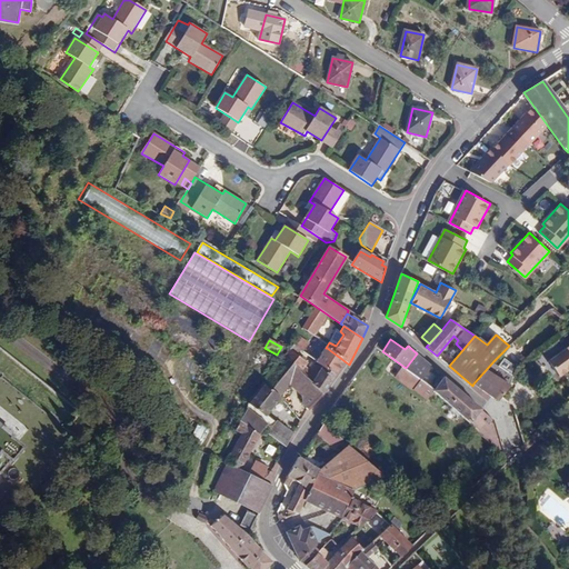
[(567,351),(550,363),(560,377),(568,370),(568,345),(566,348),(567,351)]
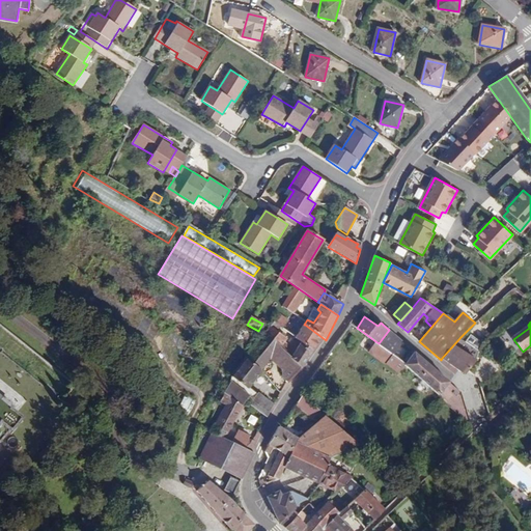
[(305,325),(296,339),(313,351),(322,337),(305,325)]
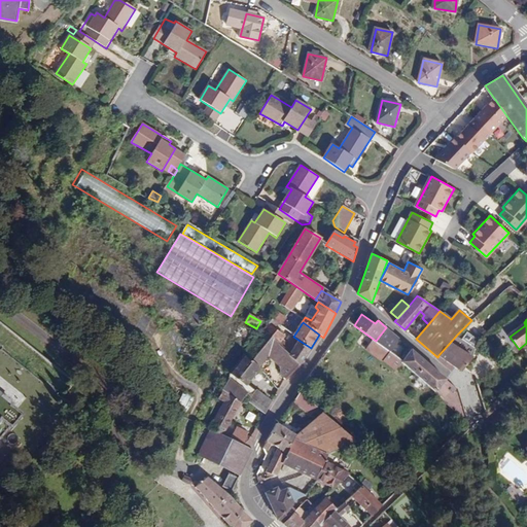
[(293,337),(287,345),(282,341),(286,335),(280,330),(278,332),(269,324),(262,330),(278,345),(289,354),(301,364),(311,348),(293,337)]
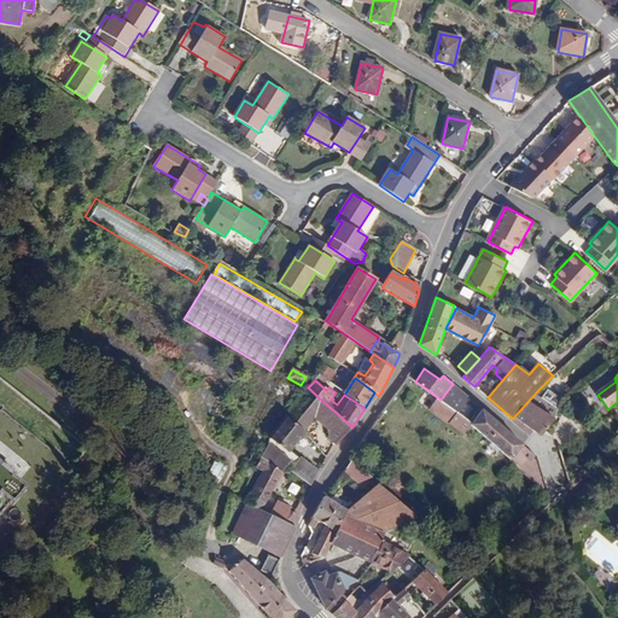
[(453,384),(441,400),(462,417),(471,423),(482,408),(453,384)]
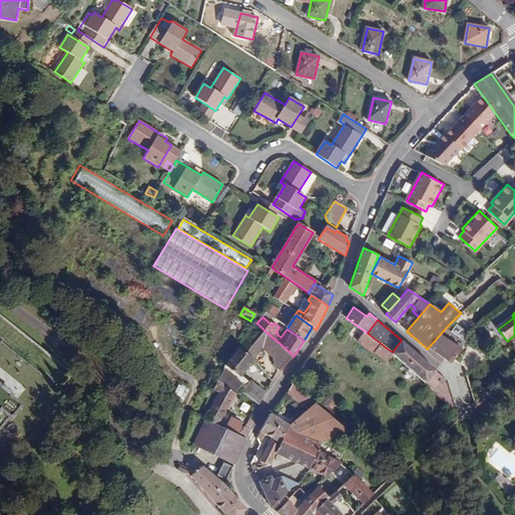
[(272,337),(256,323),(238,347),(253,360),(272,337)]
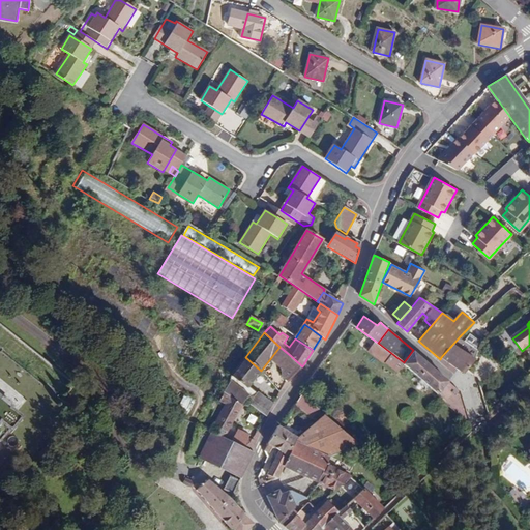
[(477,347),(481,340),(471,333),(466,340),(477,347)]
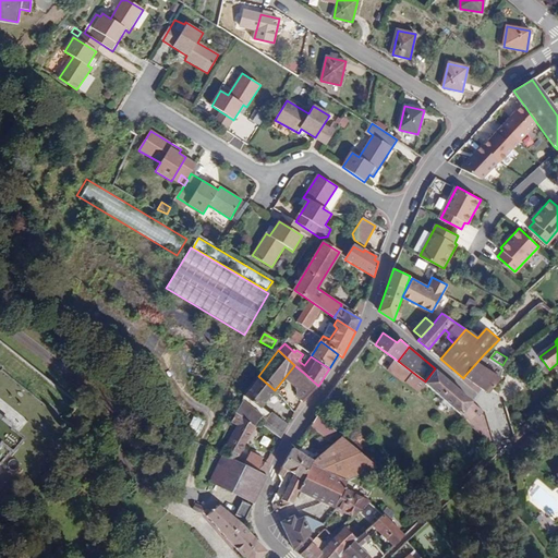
[(484,354),(464,376),(488,392),(500,378),(502,367),(484,354)]
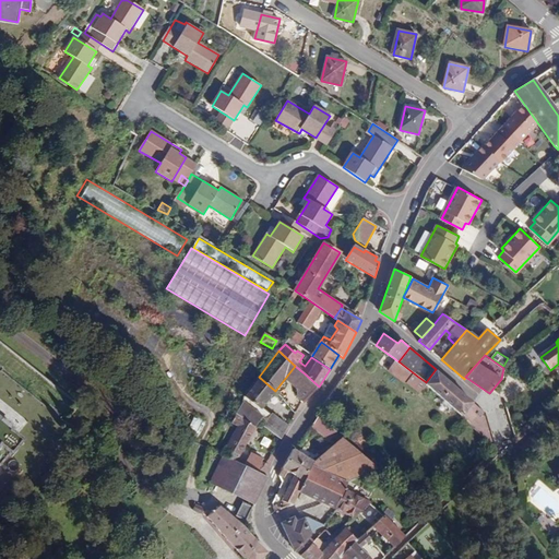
[(395,359),(389,369),(406,382),(407,380),(413,383),(418,377),(399,361),(395,359)]
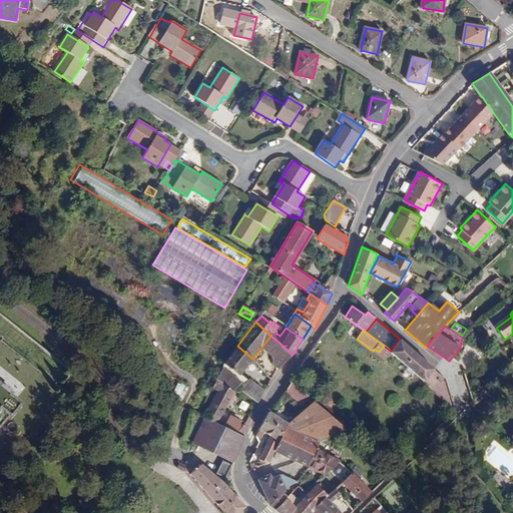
[(446,379),(400,339),(391,351),(394,353),(392,355),(455,410),(446,379)]
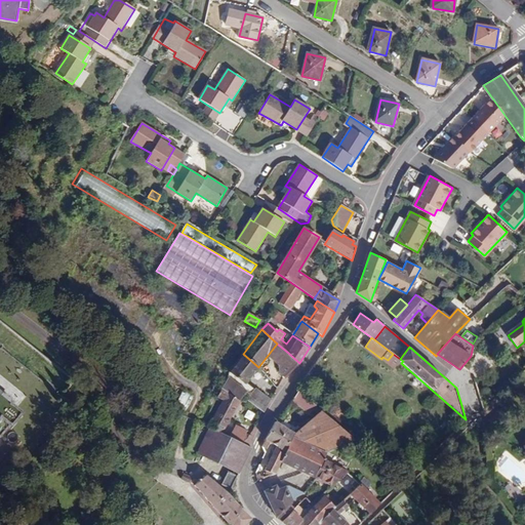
[(288,377),(299,363),(288,353),(279,366),(279,373),(285,378),(288,377)]
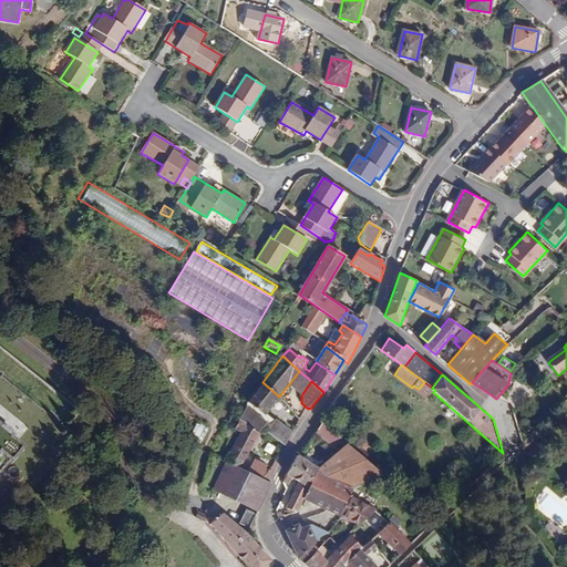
[(279,397),(263,382),(247,401),(265,415),(279,397)]
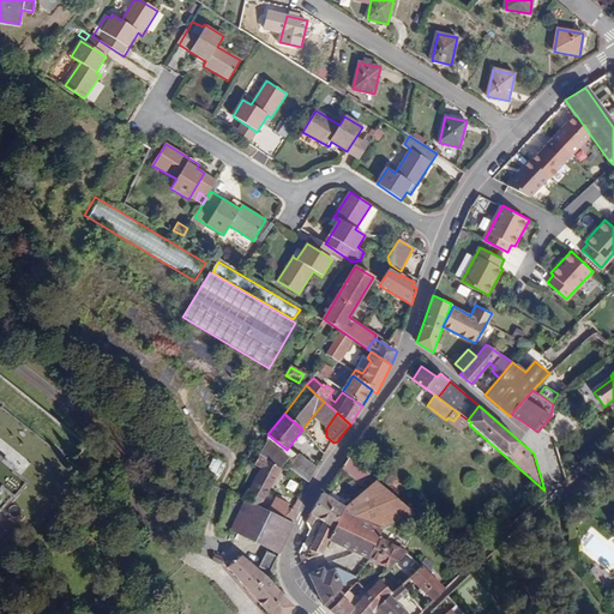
[(259,456),(281,469),(288,459),(266,443),(259,456)]
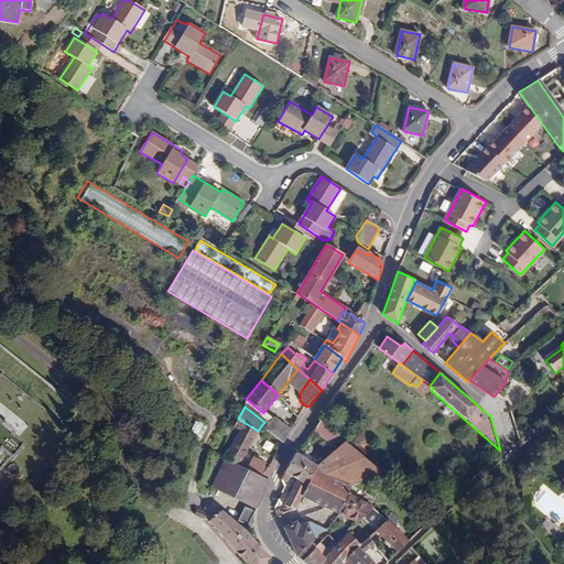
[(273,418),(264,430),(283,443),(292,431),(273,418)]
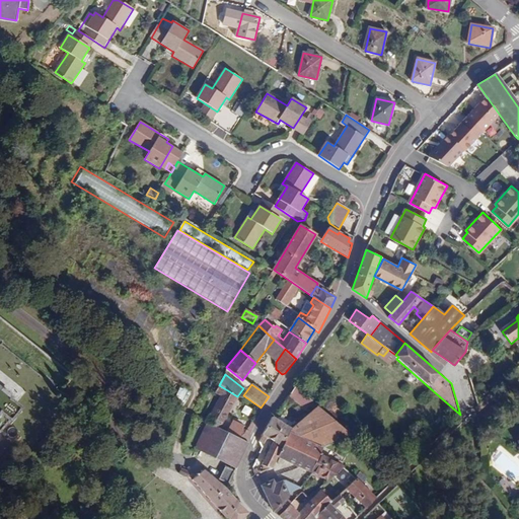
[(310,397),(295,384),(288,393),(303,406),(310,397)]
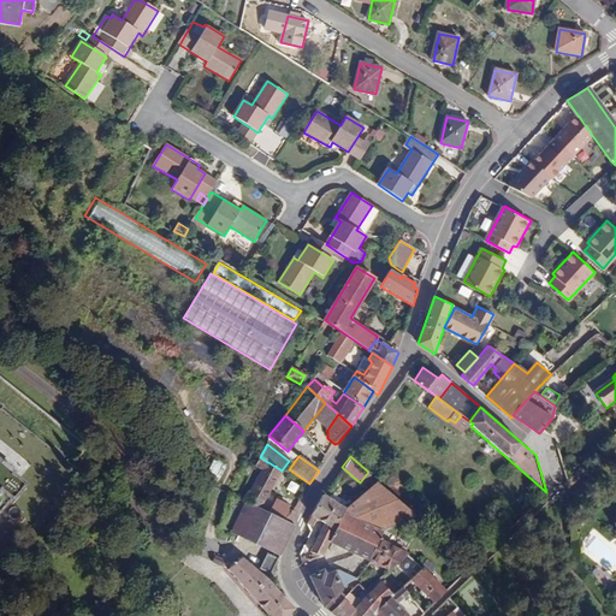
[(260,509),(282,471),(260,457),(252,473),(258,477),(244,502),(246,503),(260,509)]
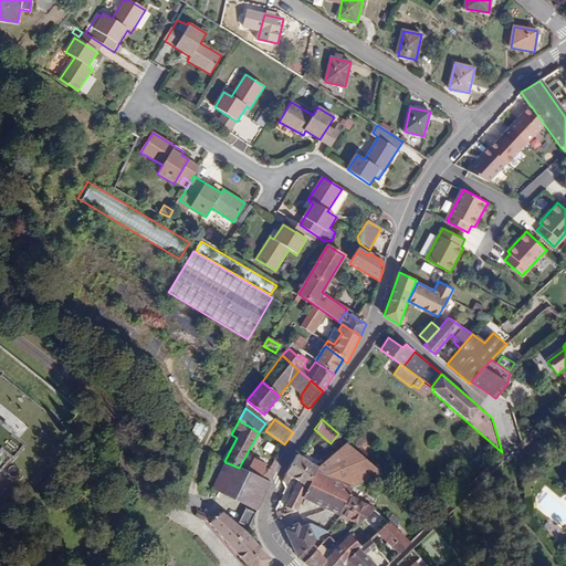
[(209,428),(197,421),(189,438),(200,443),(209,428)]
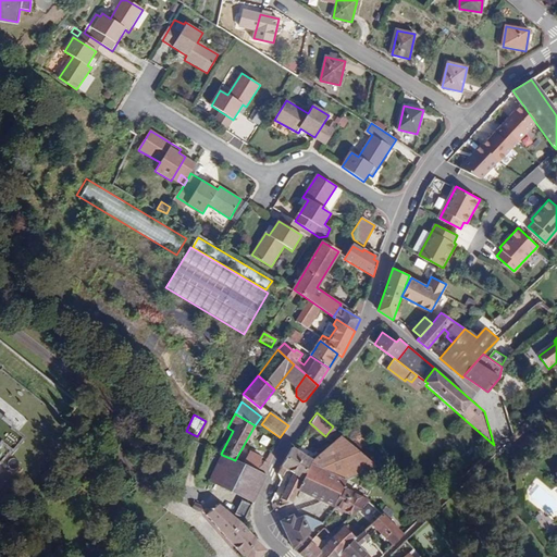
[(0,462),(10,452),(11,453),(23,438),(11,429),(12,428),(0,417),(0,462)]
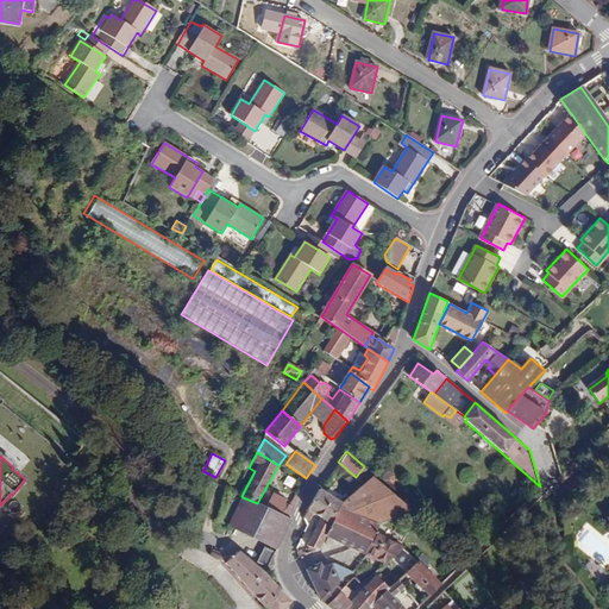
[(374,475),(340,502),(325,535),(364,554),(375,533),(378,523),(412,509),(374,475)]
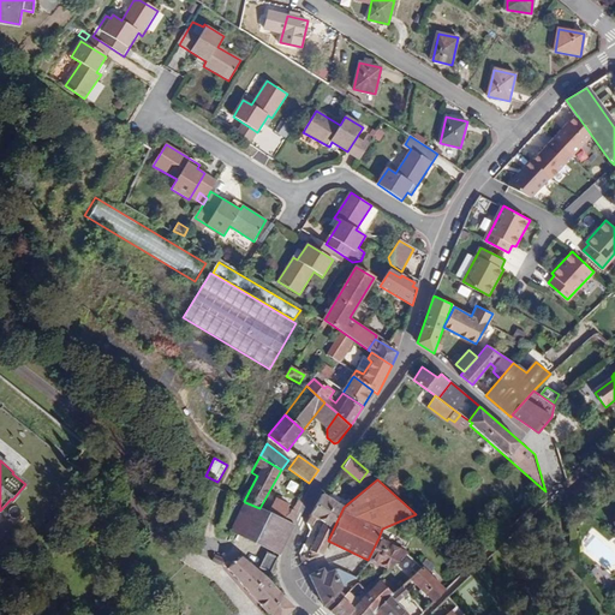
[(328,541),(344,507),(323,494),(311,514),(323,523),(310,549),(321,554),(328,541)]
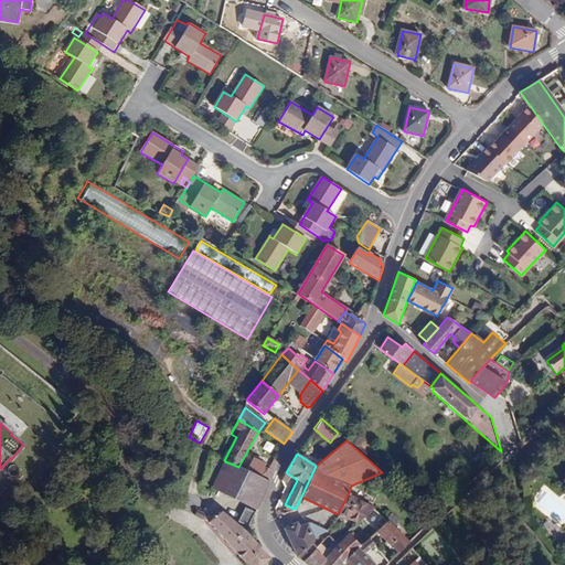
[(225,461),(212,489),(256,511),(270,483),(255,476),(238,467),(225,461)]
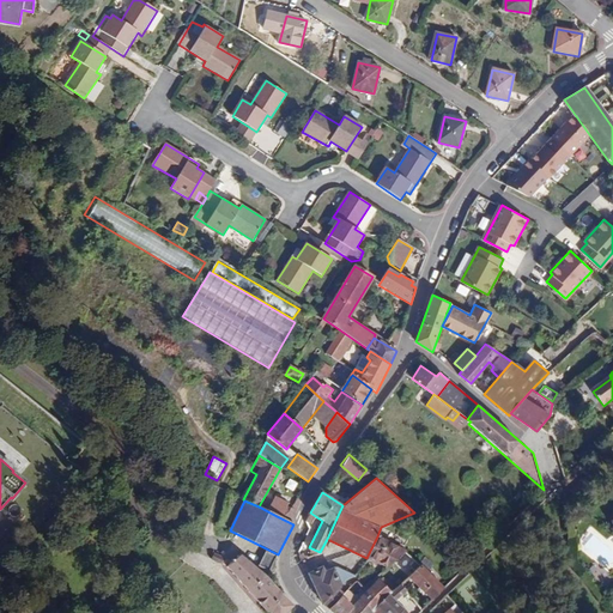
[(277,516),(293,525),(298,515),(281,507),(277,516)]
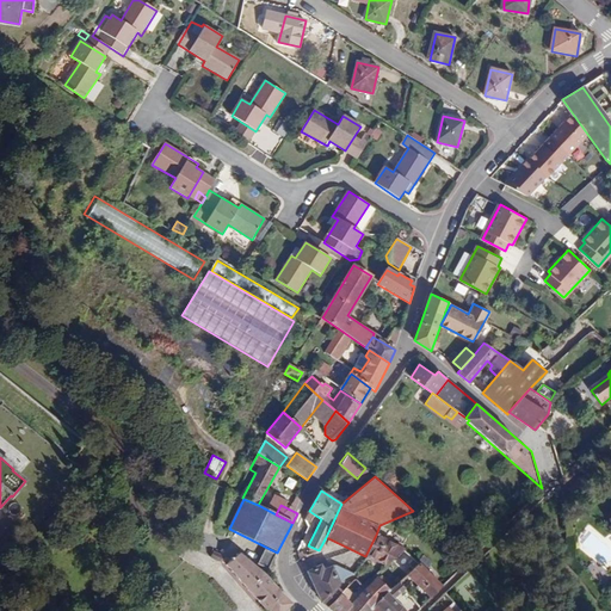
[(233,507),(224,523),(230,525),(238,510),(233,507)]
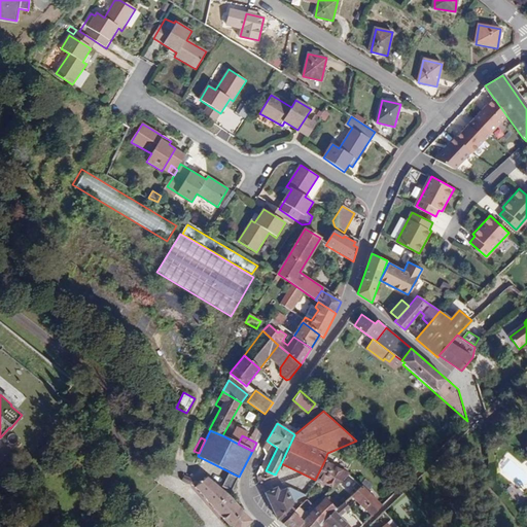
[(341,481),(349,473),(324,461),(315,480),(332,489),(341,481)]
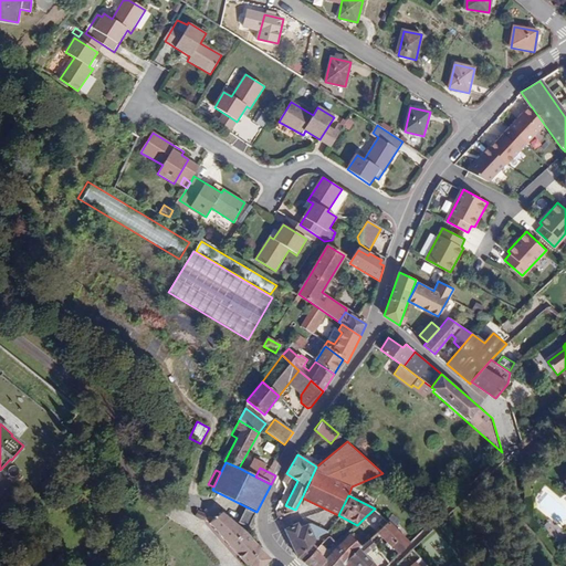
[(379,528),(388,521),(375,509),(366,516),(379,528)]
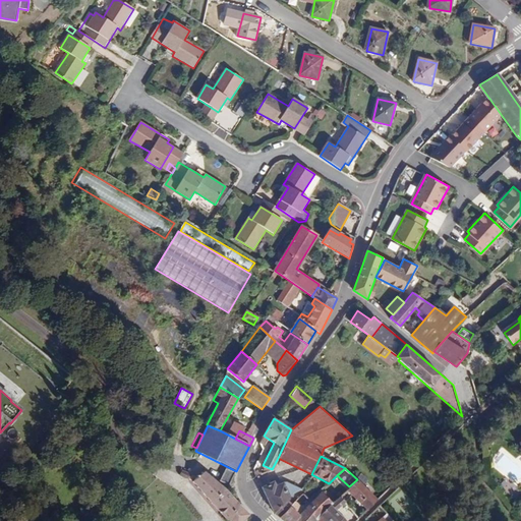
[(193,482),(212,503),(227,491),(223,488),(205,473),(199,477),(182,470),(179,475),(193,482)]
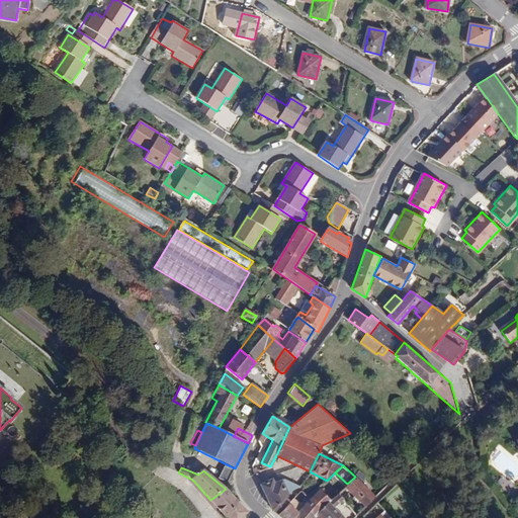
[(222,486),(226,489),(234,471),(225,467),(219,479),(224,482),(222,486)]
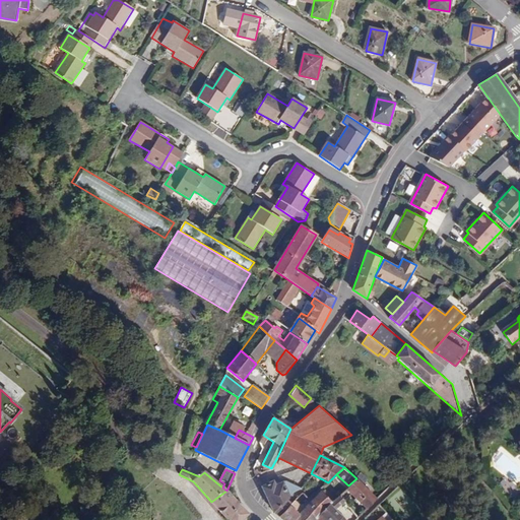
[(378,497),(356,478),(348,485),(346,489),(367,509),(378,497)]
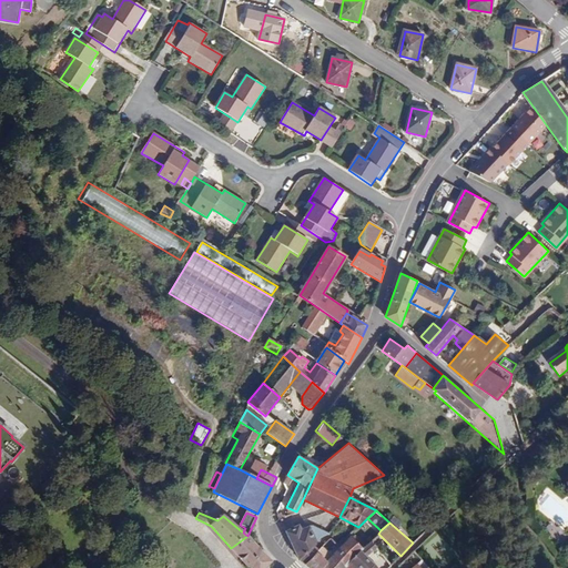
[(285,529),(300,559),(326,531),(310,524),(301,528),(298,524),(285,529)]
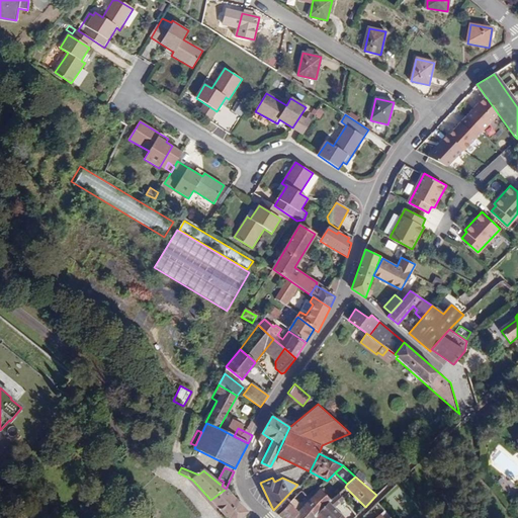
[(242,517),(247,513),(226,489),(210,500),(226,517),(228,516),(229,517),(242,517)]
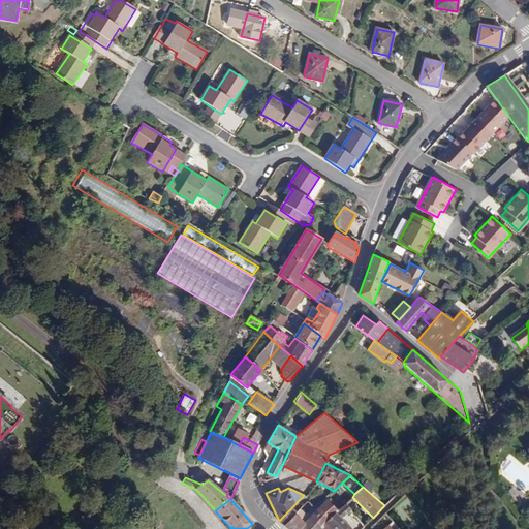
[(308,519),(319,528),(327,521),(336,510),(325,500),(308,519)]
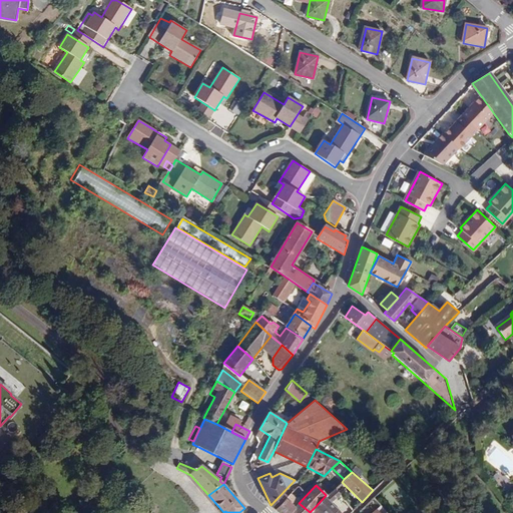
[(326,495),(317,505),(325,512),(333,512),(338,508),(331,501),(339,493),(335,488),(326,495)]
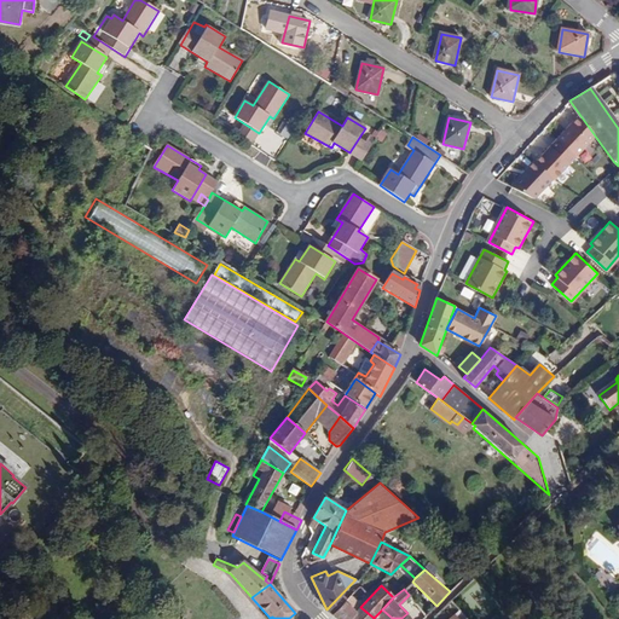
[(331,615),(334,618),(348,618),(356,612),(345,601),(331,615)]
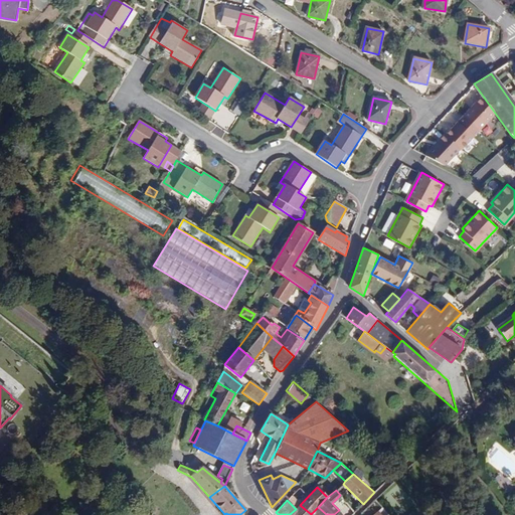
[(310,514),(311,514),(300,505),(296,509),(290,514),(310,514)]
